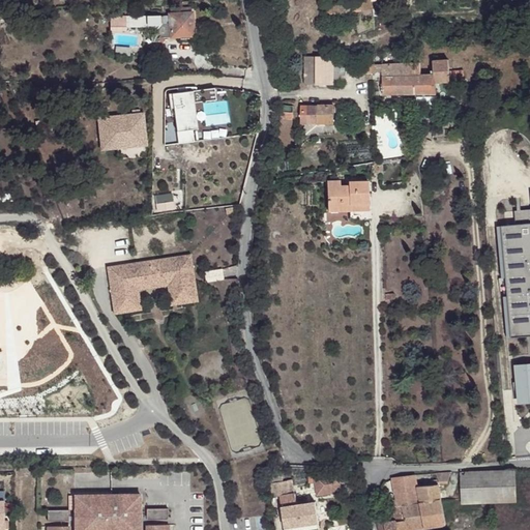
[(327,16),(383,10),(383,2),(326,7),(327,16)]
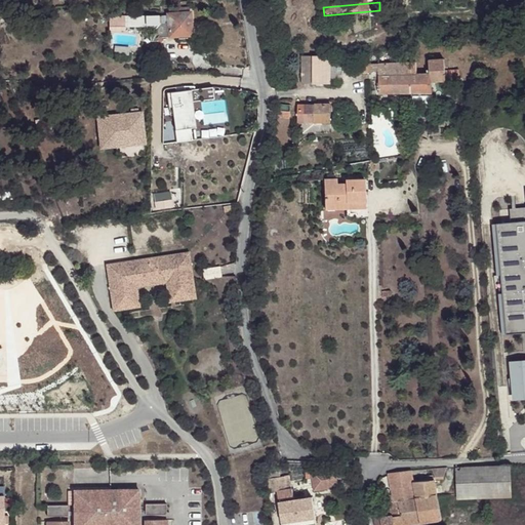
[(167,6),(169,36),(176,35),(183,35),(183,38),(193,38),(195,37),(195,29),(192,29),(191,11),(188,11),(188,5),(167,6)]
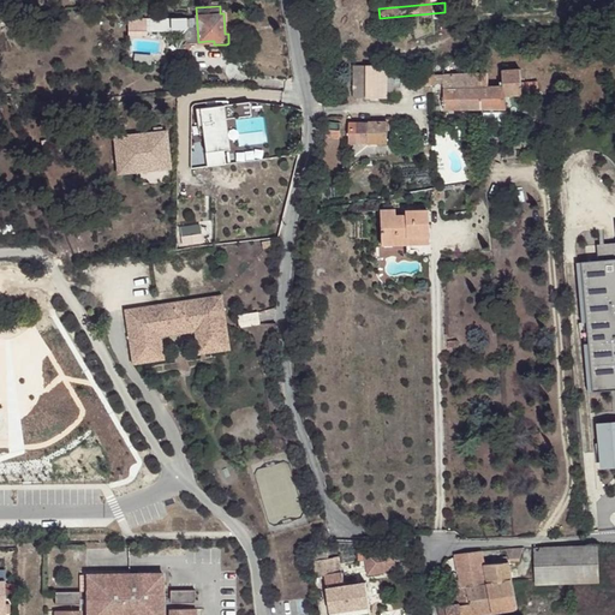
[(171,31),(169,19),(144,18),(144,16),(139,16),(139,27),(144,27),(145,33),(171,31)]
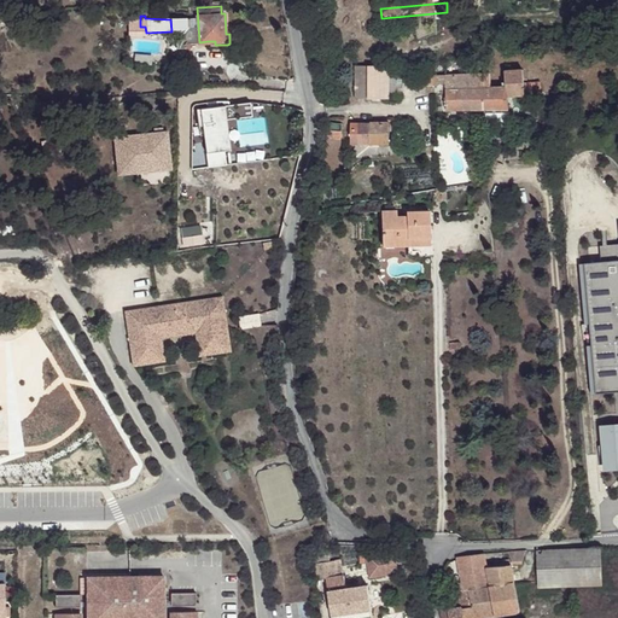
[(357,69),(357,100),(371,99),(371,69),(357,69)]
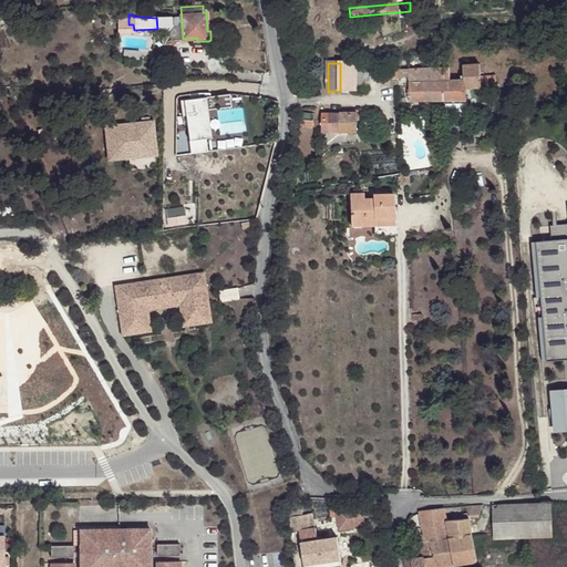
[(370,91),(369,63),(340,63),(340,91),(370,91)]
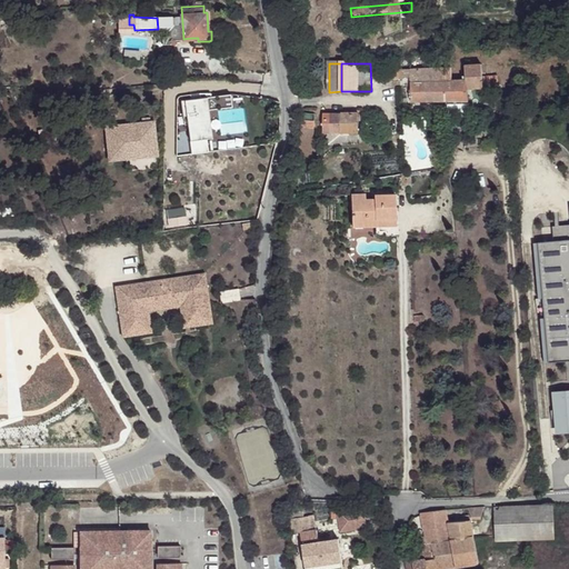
[(451,69),(446,70),(392,71),(392,69),(389,69),(389,71),(378,71),(378,81),(399,80),(410,77),(410,102),(469,102),(470,90),(498,89),(498,83),(497,78),(482,79),(481,66),(465,67),(465,68),(466,81),(451,82),(451,69)]
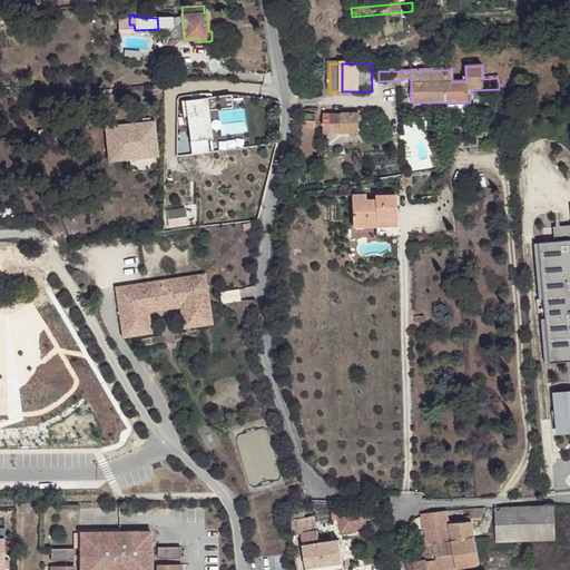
[(454,69),(452,69),(452,82),(467,81),(465,68),(462,69),(462,67),(454,67),(454,69)]
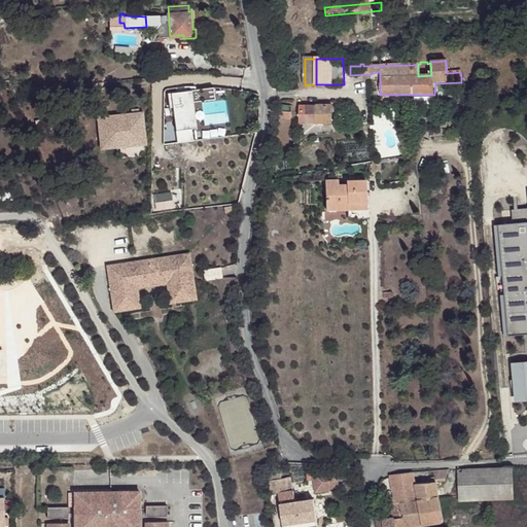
[(214,84),(168,92),(170,106),(174,105),(179,141),(195,139),(192,128),(198,127),(194,100),(216,97),(214,84)]
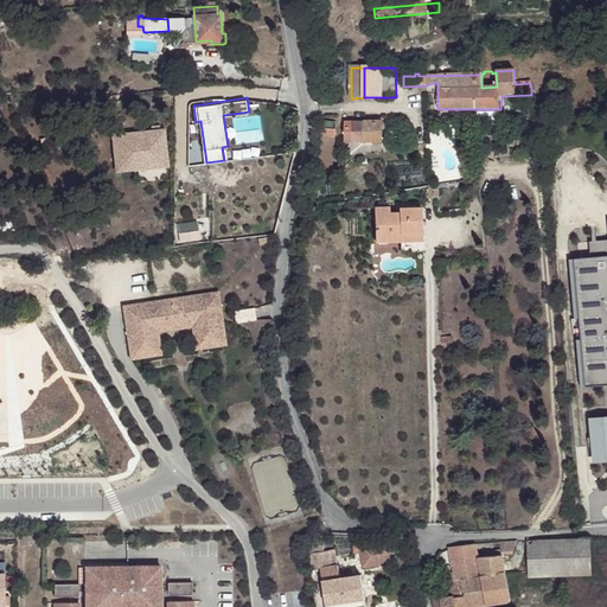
[(344,122),(344,142),(383,141),(382,121),(344,122)]
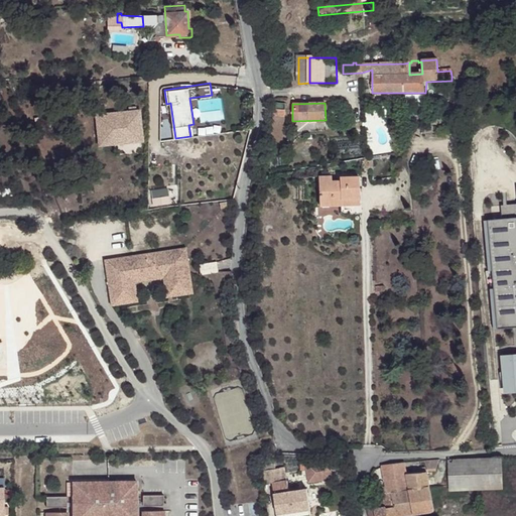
[(138,111),(111,114),(115,142),(141,138),(138,111)]
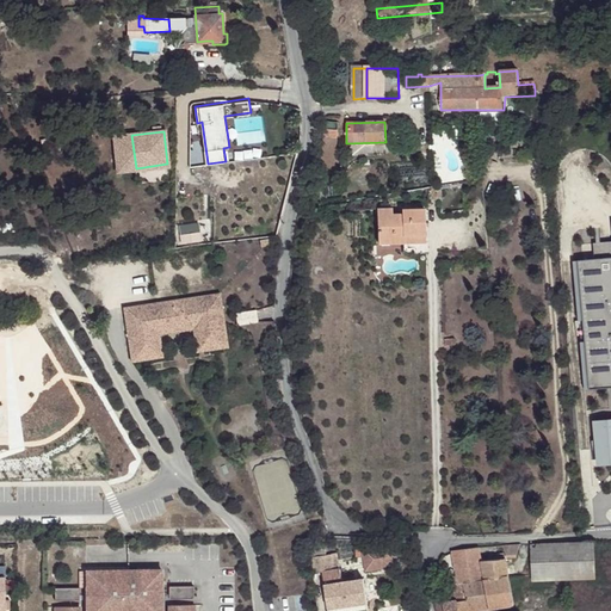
[(429,246),(427,210),(405,211),(403,215),(395,215),(395,210),(380,210),(381,248),(429,246)]
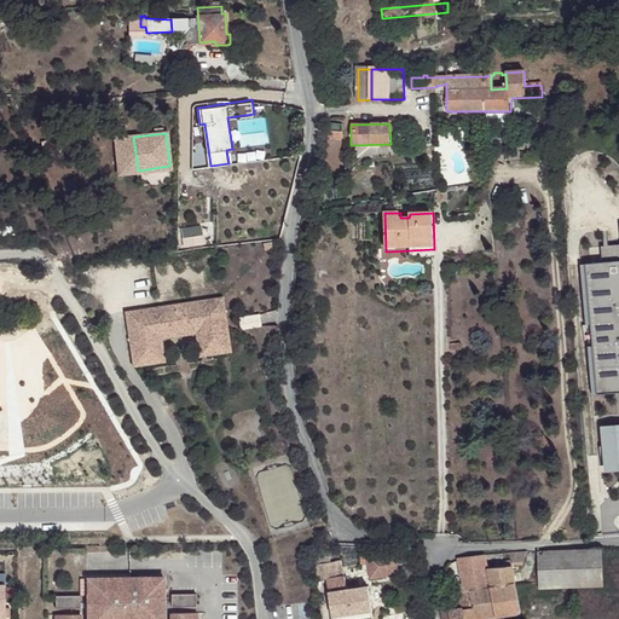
[(189,244),(207,241),(206,233),(204,223),(185,227),(189,244)]
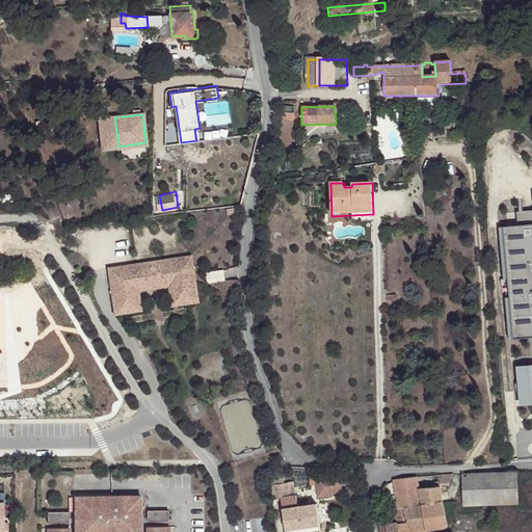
[(177,201),(178,207),(178,210),(186,209),(186,201),(177,201)]
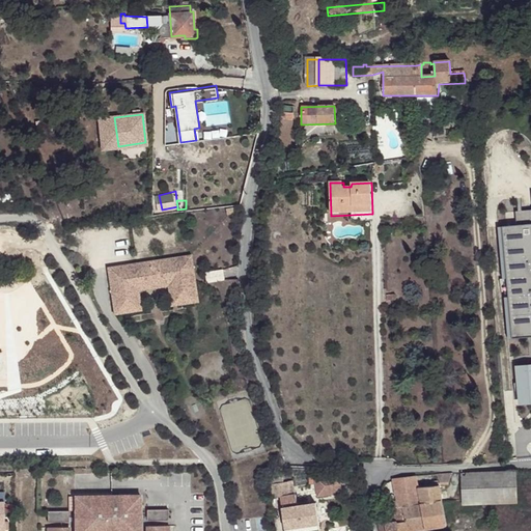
[(530,212),(518,213),(518,226),(530,225),(530,212)]
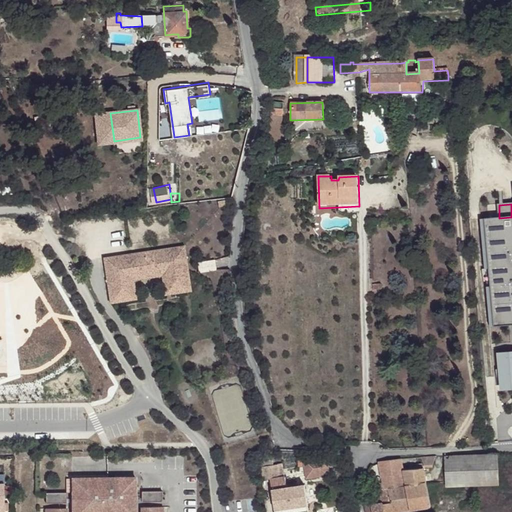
[(511,217),(499,218),(485,219),(487,269),(492,269),(493,286),(488,286),(490,327),(511,325),(511,352),(499,353),(501,383),(511,382),(511,217)]
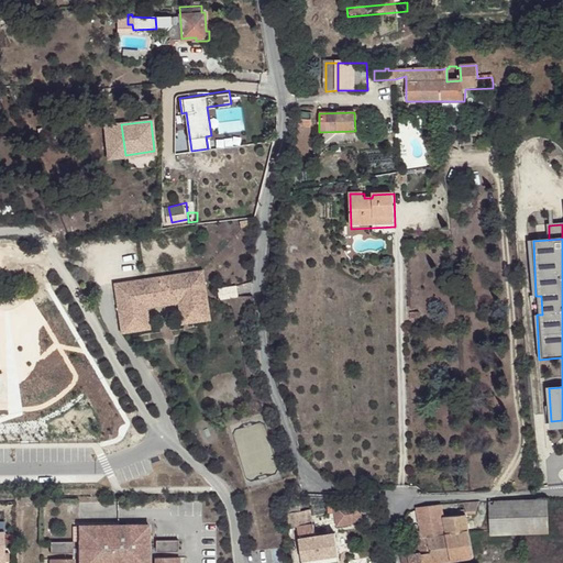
[(138,285),(112,289),(120,339),(136,337),(138,318),(138,315),(145,313),(148,334),(179,330),(176,308),(209,302),(203,268),(136,279),(138,285)]
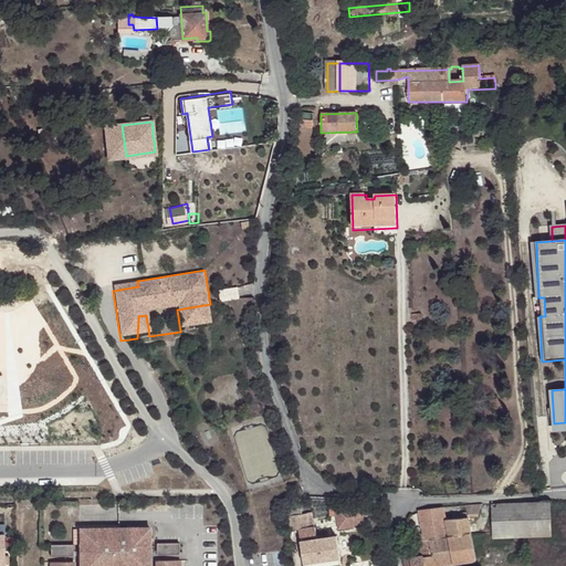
[(138,286),(137,281),(112,284),(113,291),(138,286)]
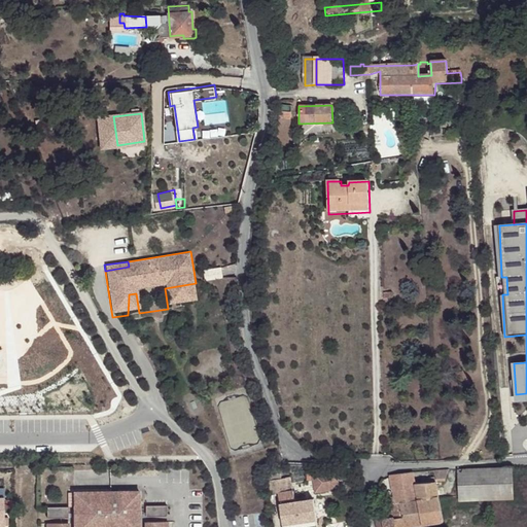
[(203,269),(204,279),(221,276),(219,266),(203,269)]
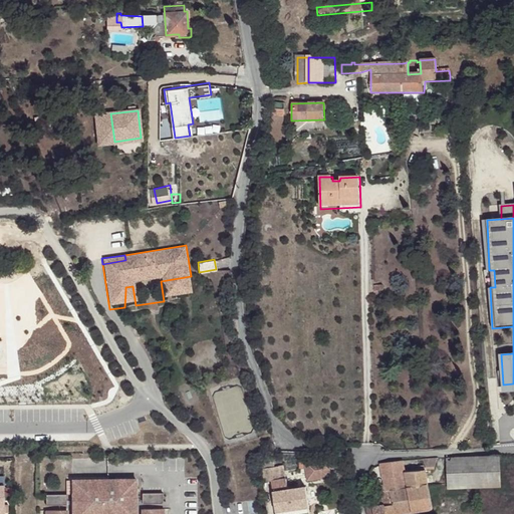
[(191,276),(161,281),(164,301),(194,296),(191,276)]
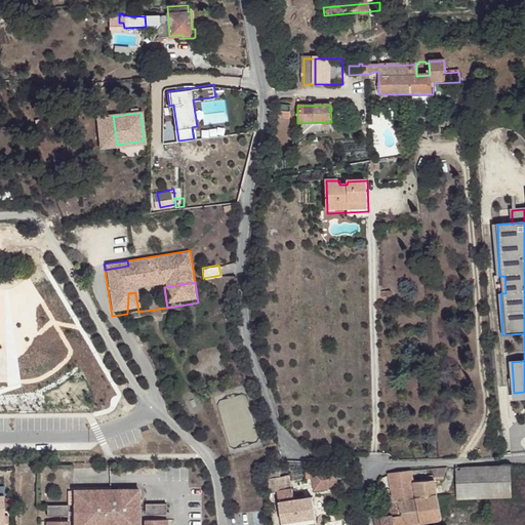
[(128,296),(127,314),(138,312),(135,292),(128,293),(128,296)]
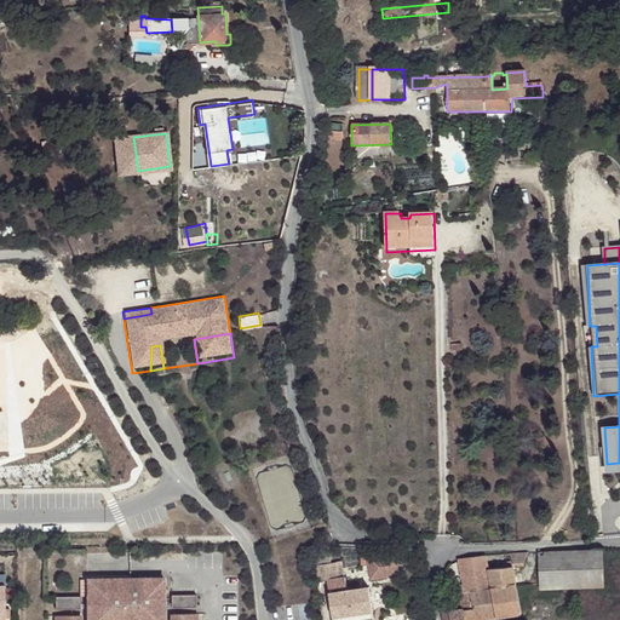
[(332,563),(331,551),(321,556),(325,577),(328,581),(345,579),(343,562),(337,563),(337,562),(332,563)]
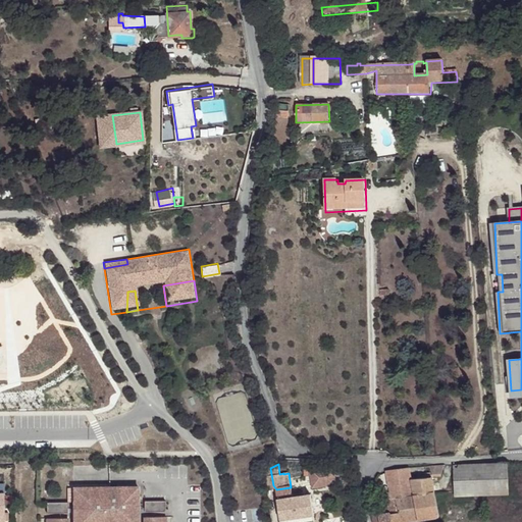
[(456,465),(457,491),(508,489),(508,470),(510,470),(511,464),(456,465)]
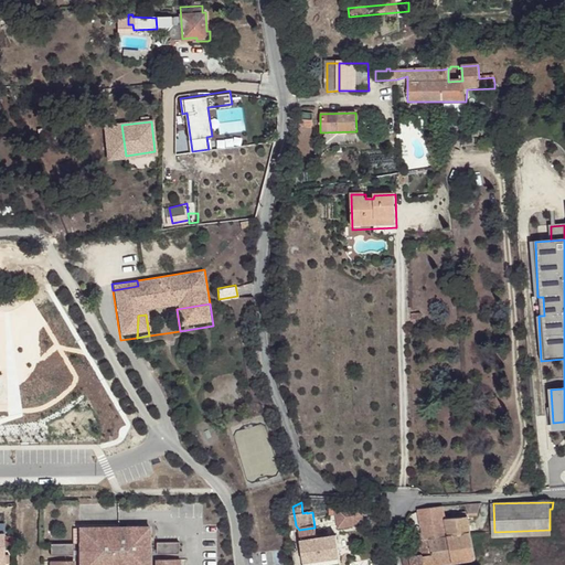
[(481,503),(466,504),(468,514),(478,514),(481,503)]
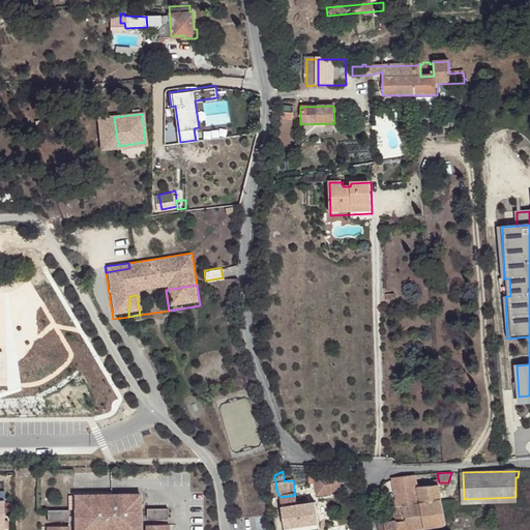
[(377,524),(377,529),(409,529),(446,525),(439,486),(437,486),(437,481),(432,481),(430,473),(415,474),(391,478),(395,499),(391,500),(395,519),(377,524)]
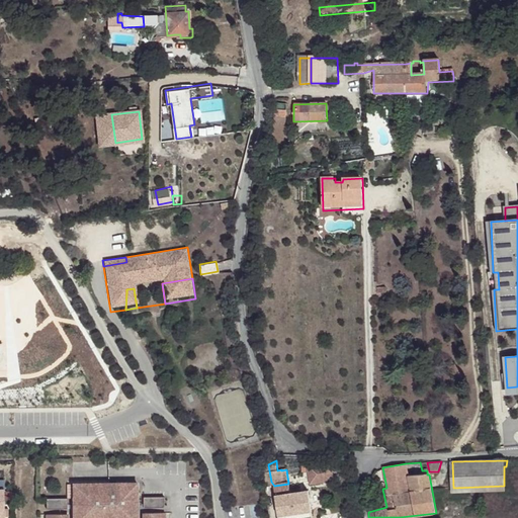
[(271,482),(268,464),(261,468),(263,483),(271,482)]
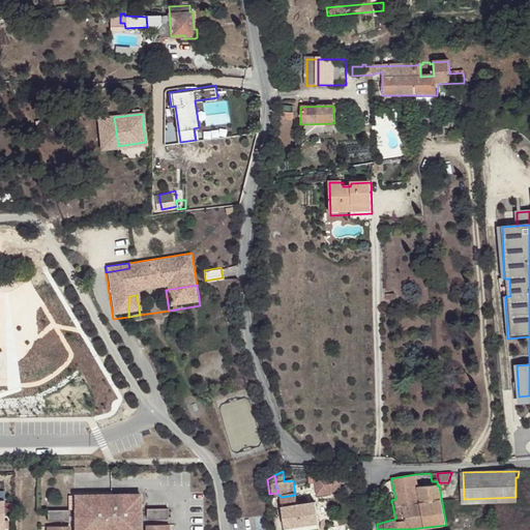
[(343,493),(340,479),(325,481),(327,495),(343,493)]
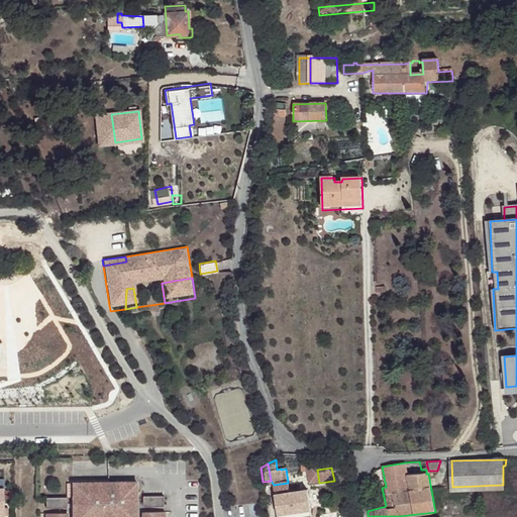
[(136,516),(137,483),(74,484),(74,516),(136,516)]
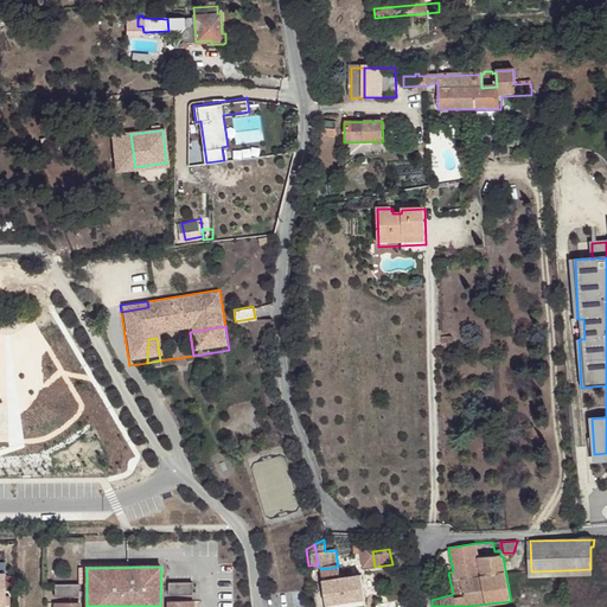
[(339,567),(338,567),(321,569),(324,582),(340,579),(339,567)]
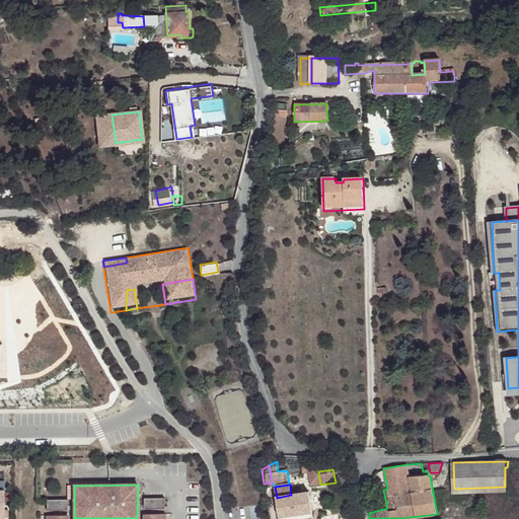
[(309,492),(291,495),(277,498),(280,518),(300,514),(301,518),(310,518),(313,518),(309,492)]
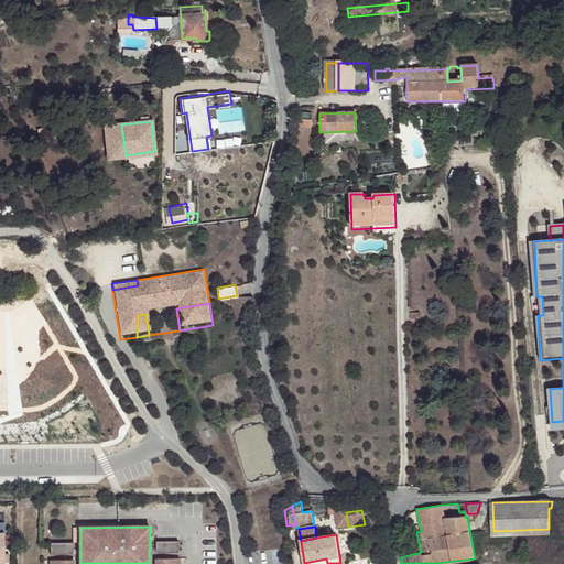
[(180,542),(156,542),(156,554),(180,554),(180,542)]
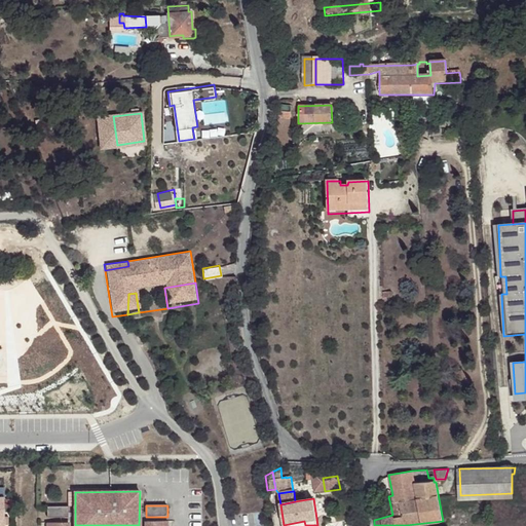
[(69,508),(47,508),(47,519),(69,518),(69,508)]
